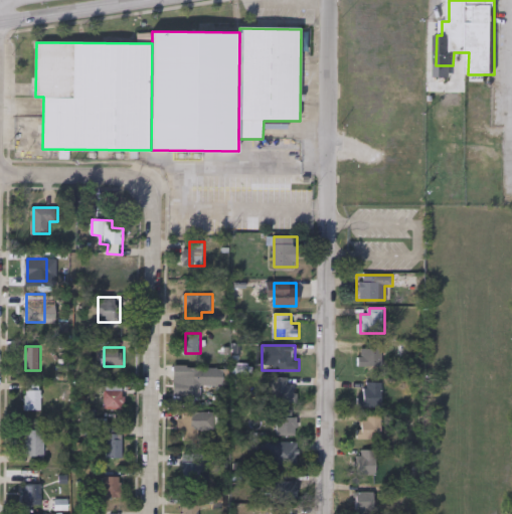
[(359,347),(383,347),(383,366),(359,366),(359,347)]
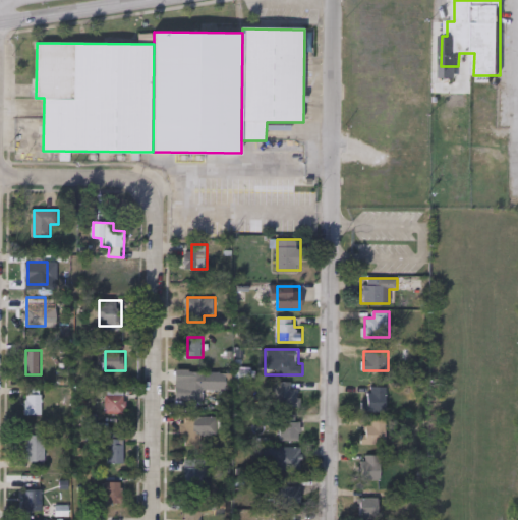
[(187,401),(187,371),(206,371),(206,401),(187,401)]
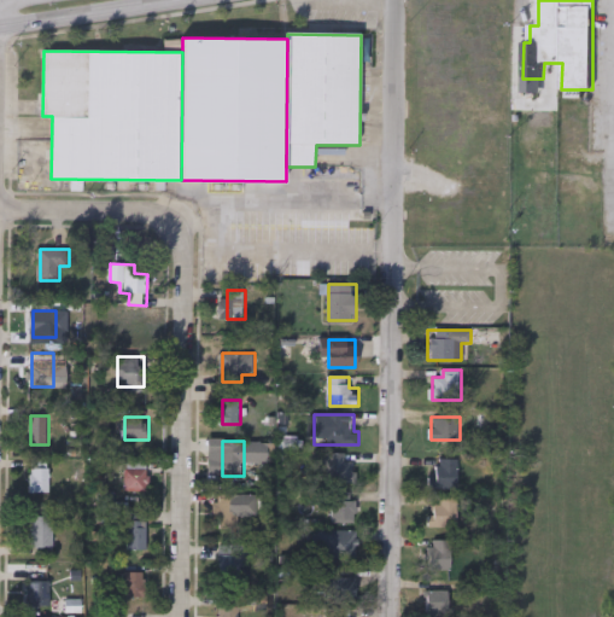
[(328,483),(328,454),(354,454),(354,483),(328,483)]
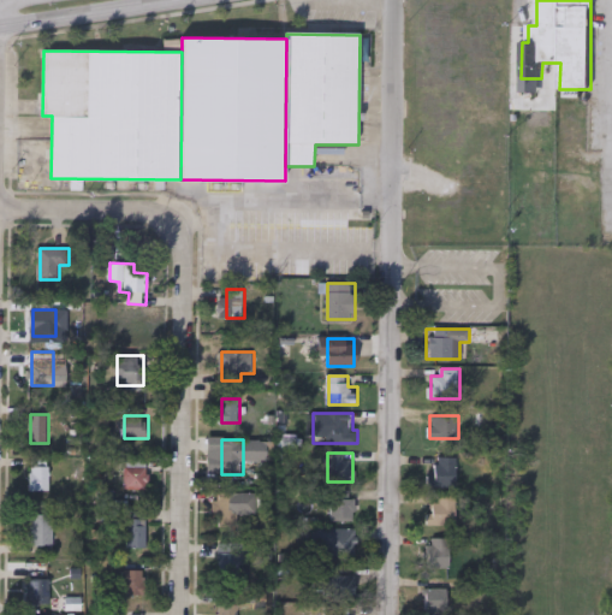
[(458,456),(458,486),(439,486),(439,456),(458,456)]
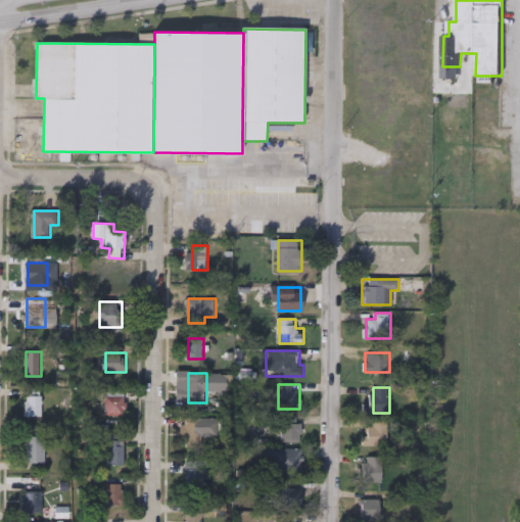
[(127,416),(107,416),(107,393),(127,393),(127,416)]
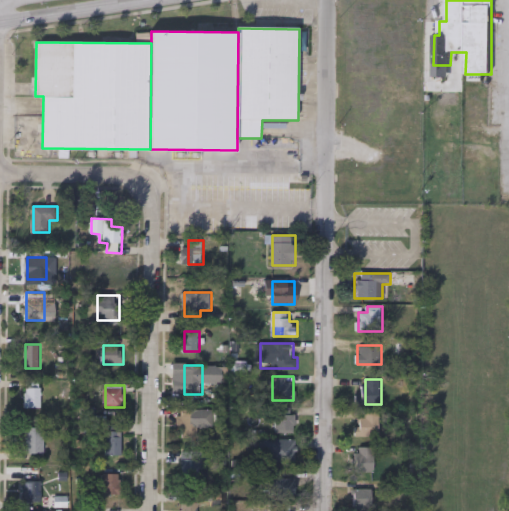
[(43,407),(26,407),(26,386),(43,386),(43,407)]
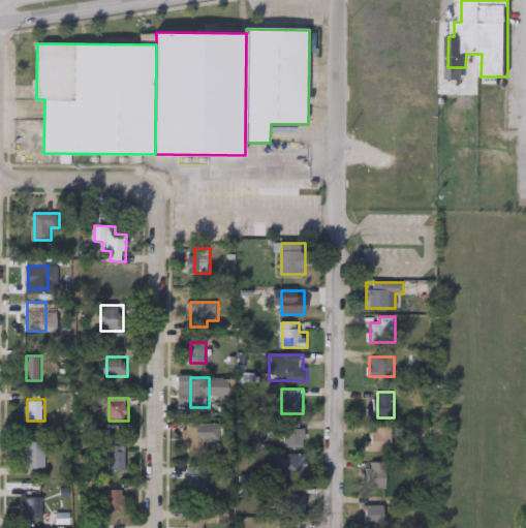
[(306,447),(285,447),(285,422),(306,422),(306,447)]
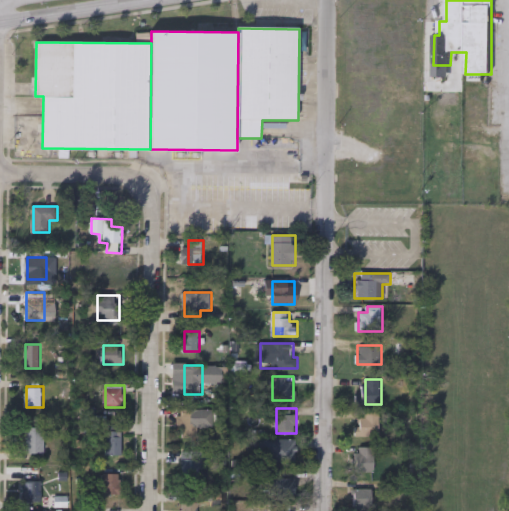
[(181,437),(181,409),(214,409),(214,427),(200,427),(200,437),(181,437)]
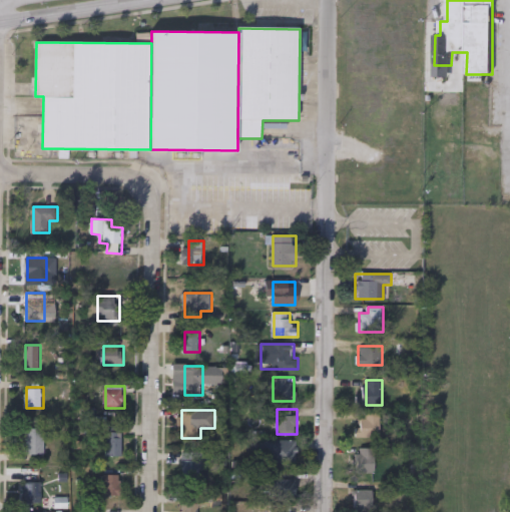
[(360,437),(360,412),(382,412),(382,437),(360,437)]
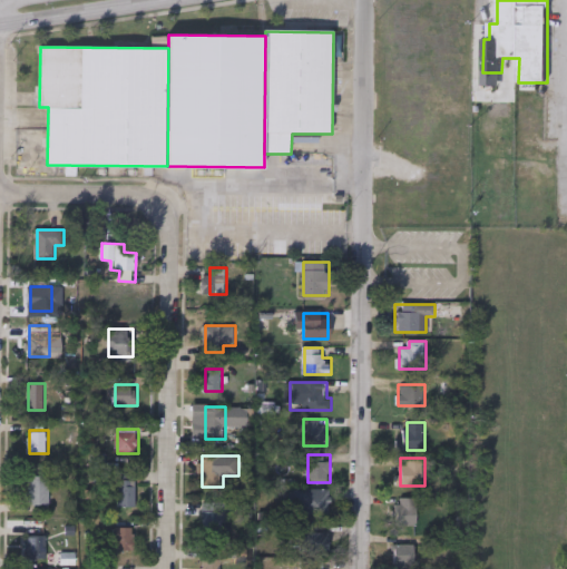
[(50,476),(50,506),(29,506),(29,476),(50,476)]
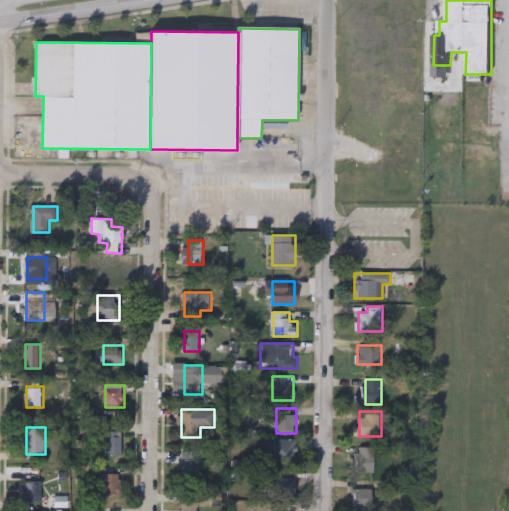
[(123,430),(123,455),(106,455),(107,430),(123,430)]
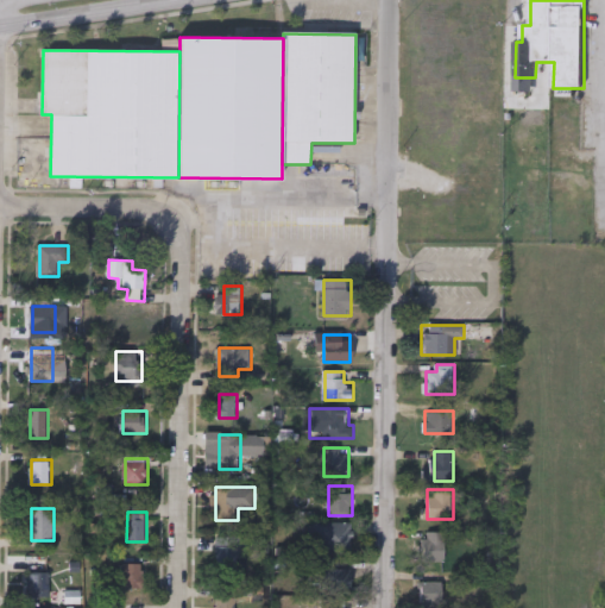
[(352,553),(321,553),(321,540),(309,540),(309,522),(352,522),(352,553)]
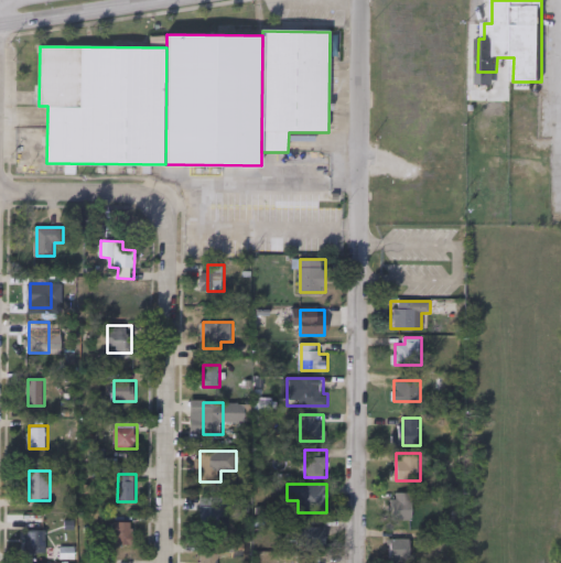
[(392,491),(414,491),(414,520),(392,520),(392,491)]
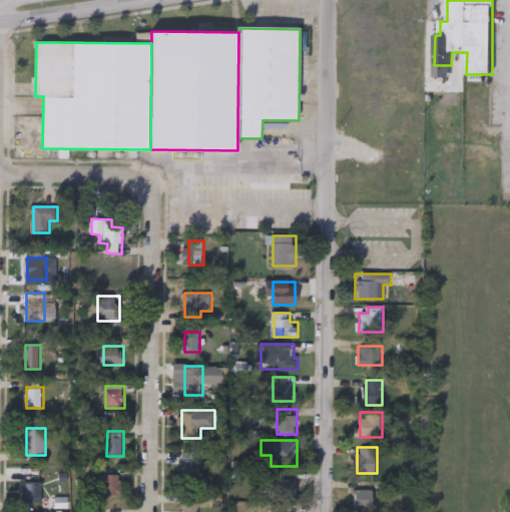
[(202,481),(183,481),(183,451),(202,451),(202,481)]
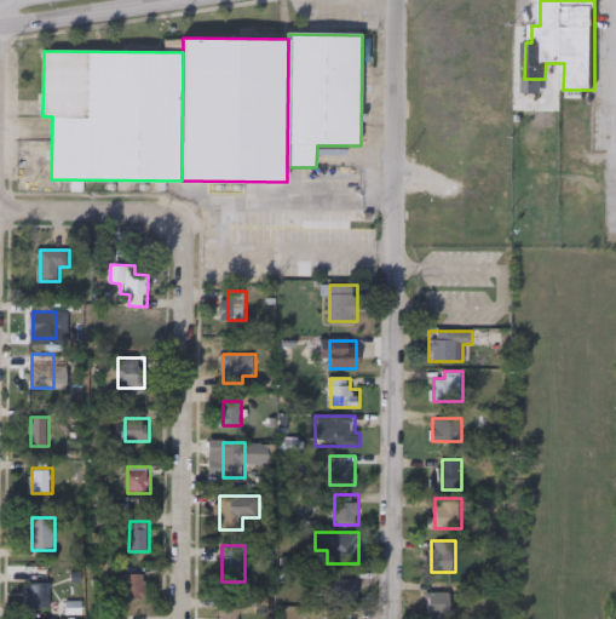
[(328,601),(328,572),(349,572),(349,579),(360,579),(360,601),(328,601)]
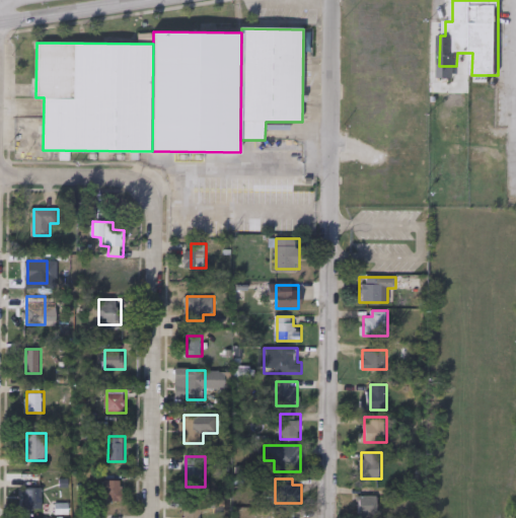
[(124,502),(105,502),(105,479),(124,479),(124,502)]
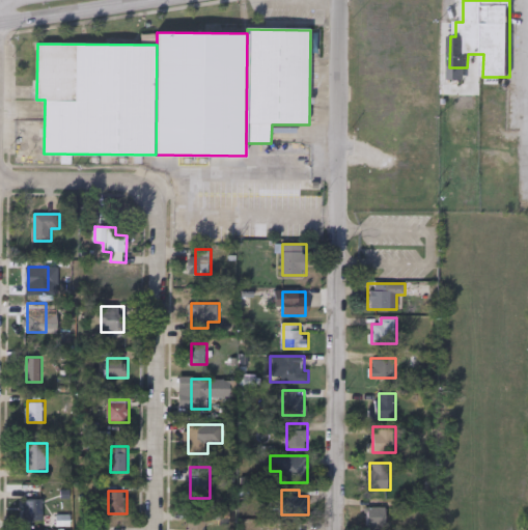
[(25,520),(25,498),(45,498),(45,520),(25,520)]
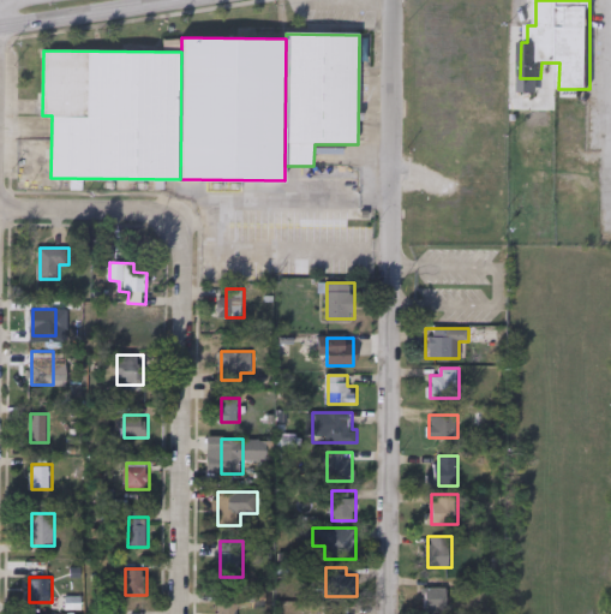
[(427,613),(427,588),(451,588),(451,613),(427,613)]
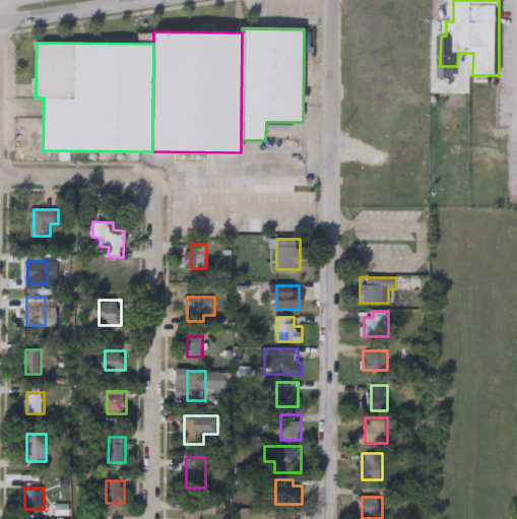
[(186,518),(186,510),(202,510),(202,518),(186,518)]
